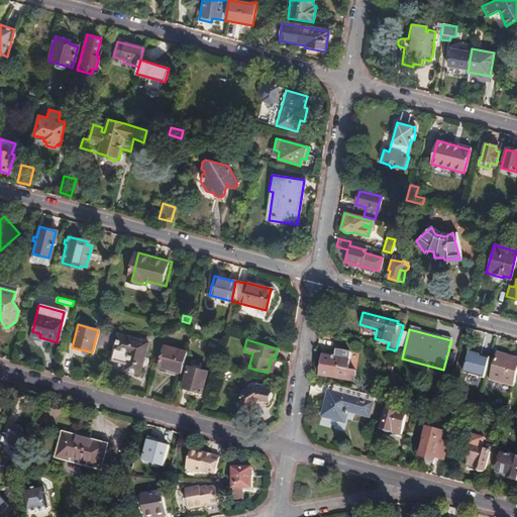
[(145,349),(115,340),(111,355),(126,359),(122,377),(136,381),(145,349)]
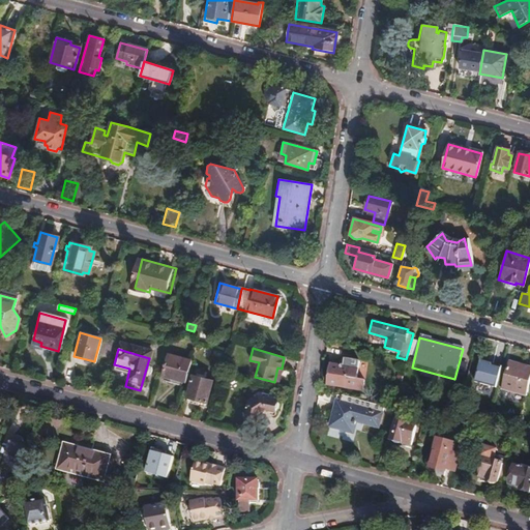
[(183,382),(189,360),(167,354),(160,376),(183,382)]
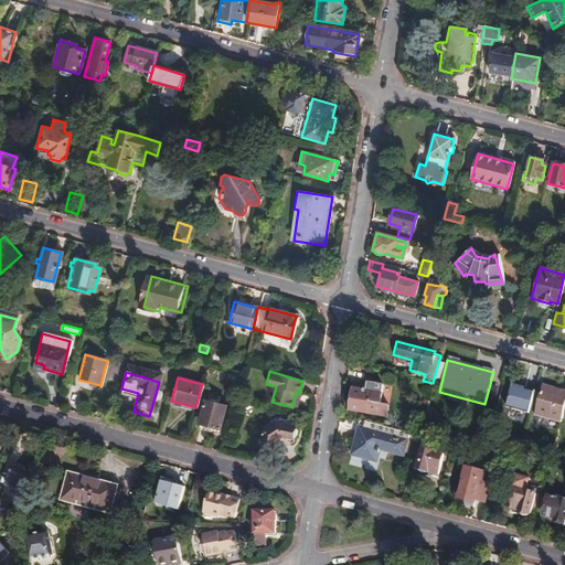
[(348,409),(385,416),(386,405),(379,404),(382,385),(366,383),(366,391),(351,388),(348,409)]
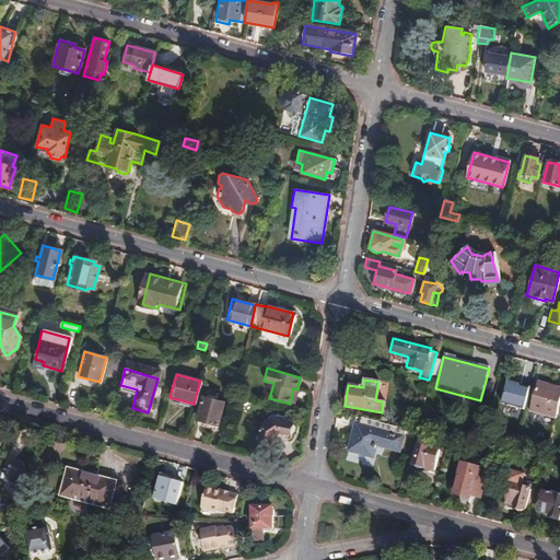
[(508,382),(504,405),(527,408),(531,385),(508,382)]
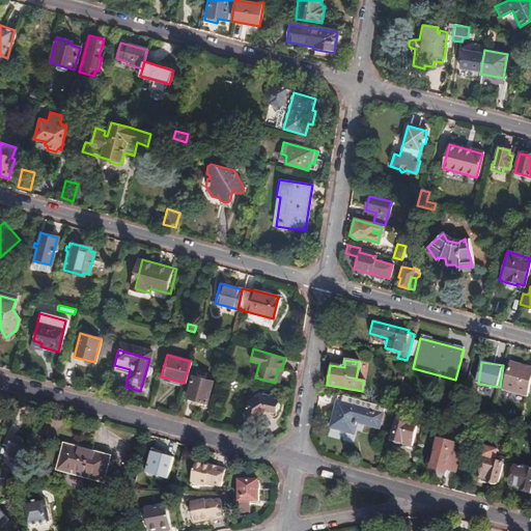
[(526,394),(530,376),(530,367),(510,363),(504,389),(526,394)]
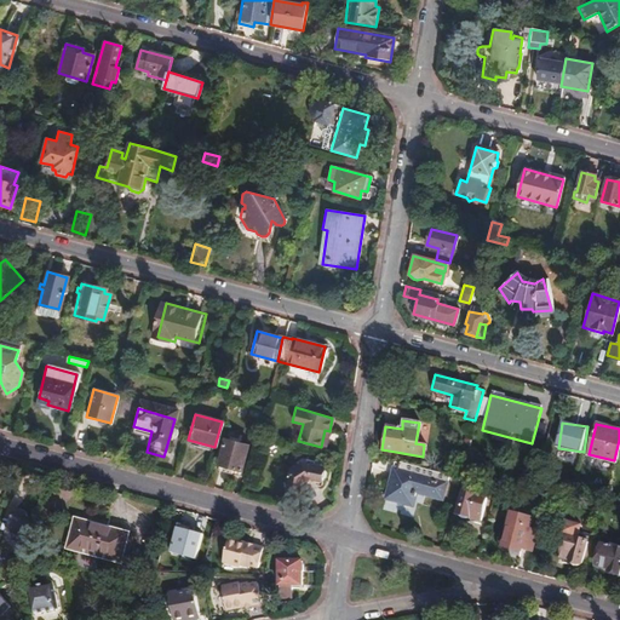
[(247,447),(224,440),(216,470),(230,475),(231,469),(241,471),(247,447)]
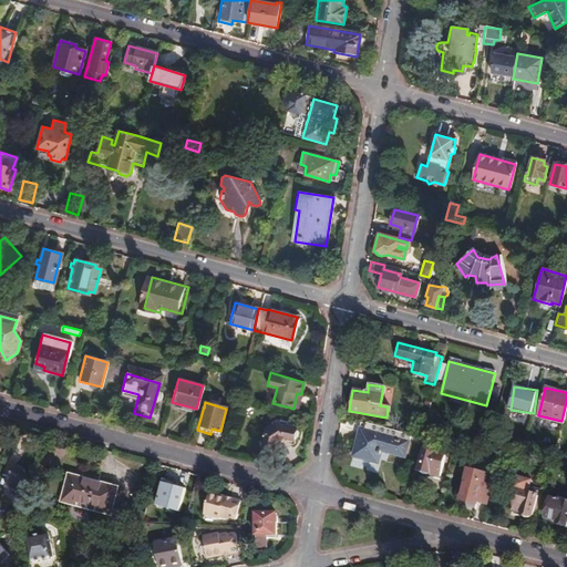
[(296,430),(297,428),(286,425),(287,422),(279,421),(279,423),(276,423),(266,430),(260,450),(264,451),(264,452),(265,453),(269,453),(269,452),(277,453),(279,451),(281,446),(288,442),(291,444),(292,443),(295,436),(297,436),(298,431),(296,430)]
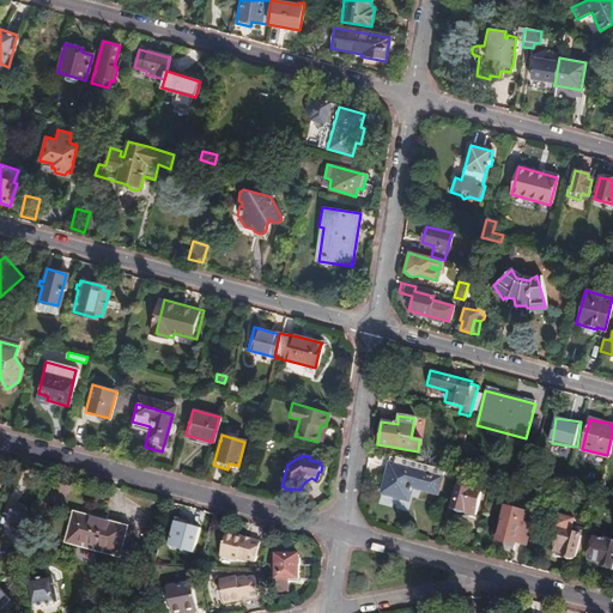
[(436,496),(443,471),(392,457),(389,465),(388,463),(384,477),(386,478),(382,490),(407,497),(408,492),(410,492),(411,489),(436,496)]
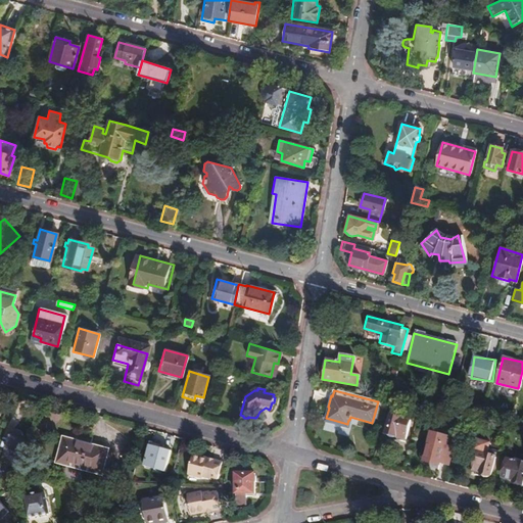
[(400,453),(406,434),(385,428),(381,446),(400,453)]
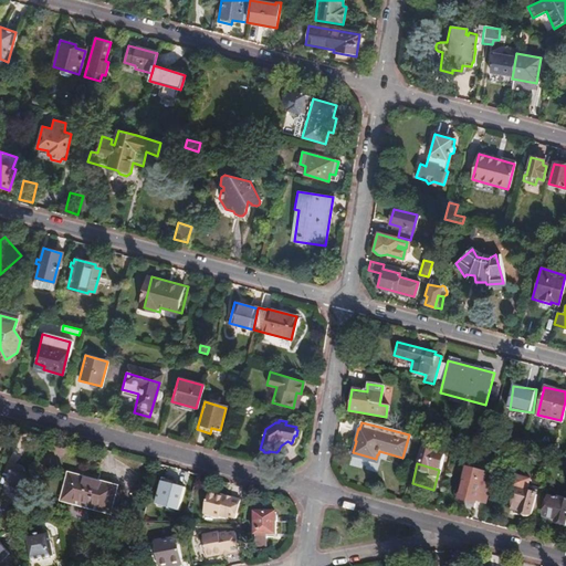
[(20,496),(23,496),(30,477),(23,474),(22,470),(20,467),(18,465),(14,464),(10,468),(8,471),(3,486),(9,489),(20,491),(20,496)]
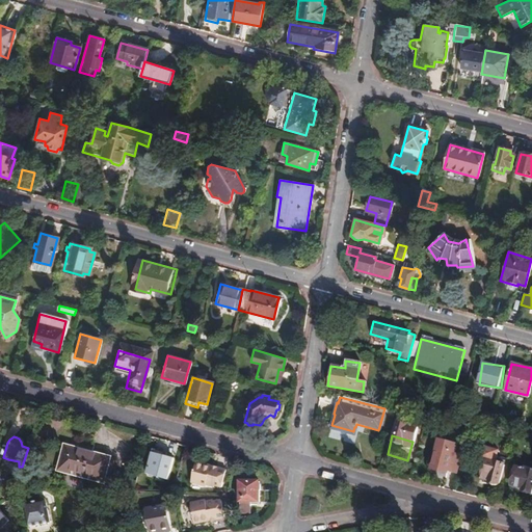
[(454,475),(458,458),(451,456),(453,448),(437,444),(429,472),(445,476),(446,473),(454,475)]
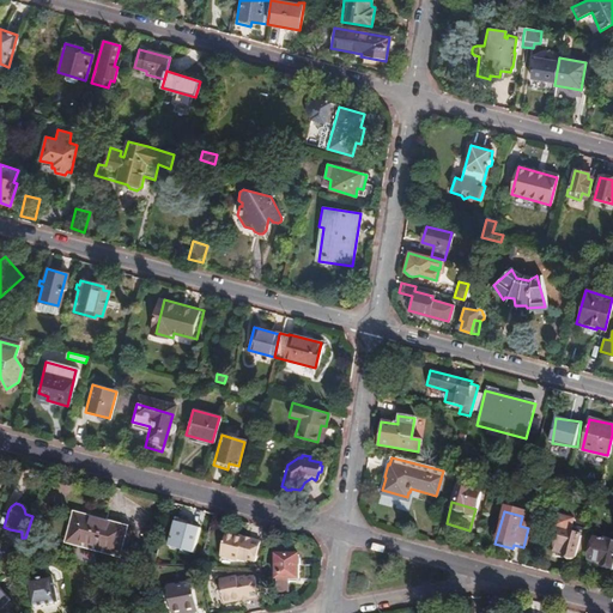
[(119,551),(125,528),(72,515),(65,540),(96,550),(97,545),(119,551)]
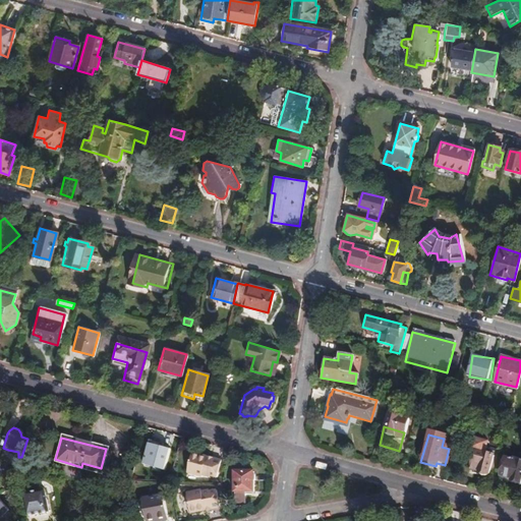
[(486,474),(494,452),(484,450),(485,443),(471,439),(468,450),(475,453),(470,468),(473,470),(472,473),(476,475),(477,472),(486,474)]
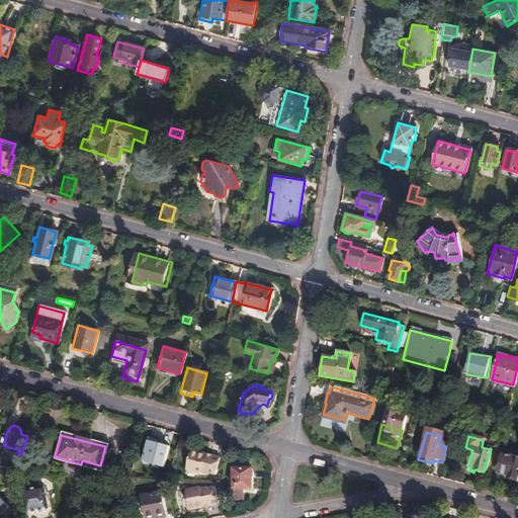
[(167,447),(146,441),(141,461),(146,463),(145,465),(156,468),(157,466),(162,467),(167,447)]
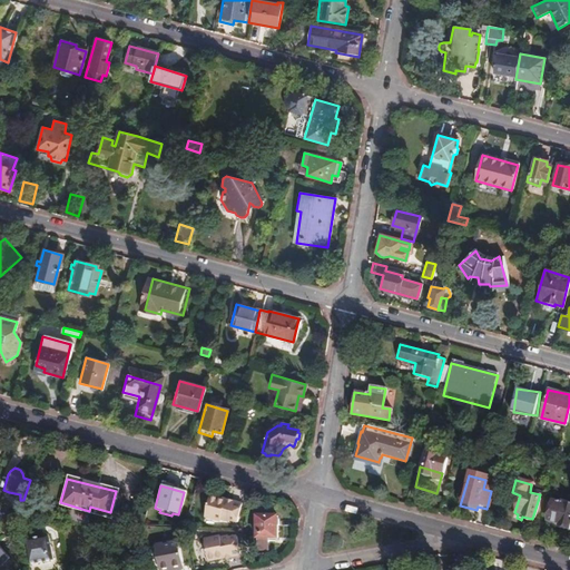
[(224,501),(225,500),(208,495),(203,518),(218,523),(219,520),(227,523),(228,520),(236,523),(242,504),(233,502),(233,503),(224,501)]
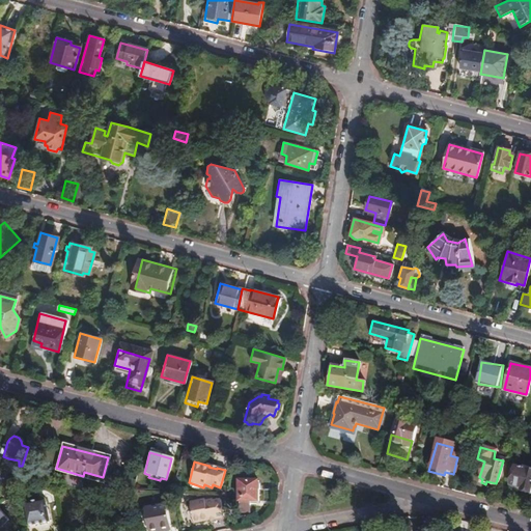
[(530,491),(530,486),(530,470),(512,466),(509,475),(511,476),(509,484),(522,488),(523,491),(528,492),(530,491)]
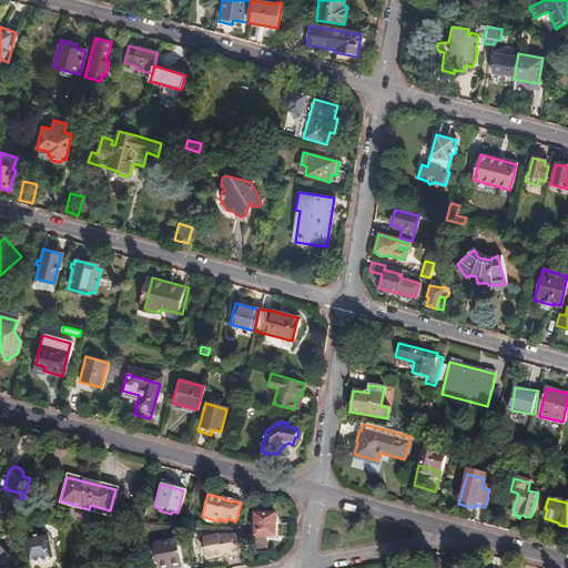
[(0,501),(0,518),(18,519),(19,514),(2,514),(2,501),(0,501)]
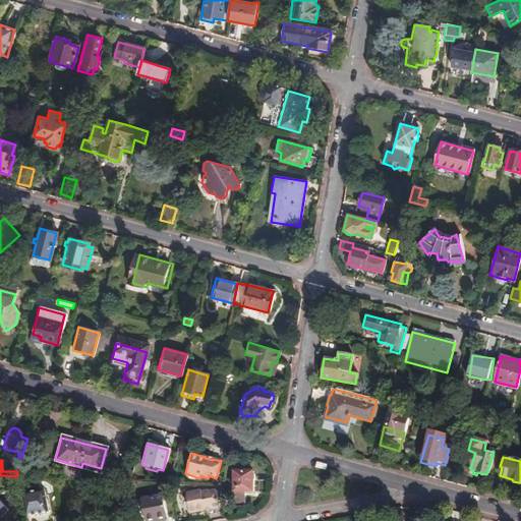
[(252,490),(252,472),(234,471),(234,496),(244,496),(244,490),(252,490)]
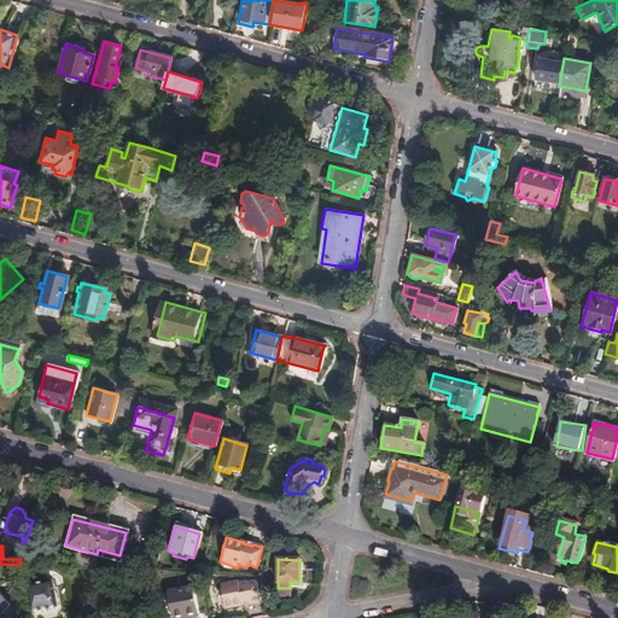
[(23,586),(28,612),(56,607),(50,581),(23,586)]
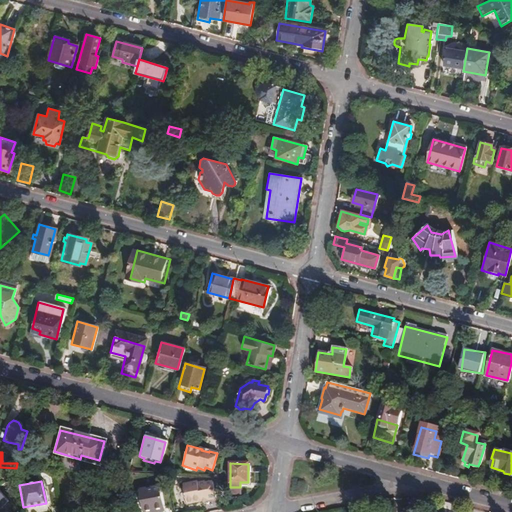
[(200,503),(200,502),(199,500),(207,499),(207,500),(215,499),(212,482),(204,484),(203,483),(196,484),(196,483),(182,485),(185,505),(200,503)]
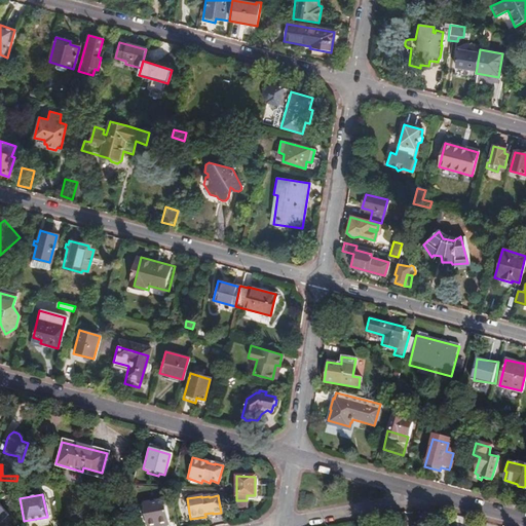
[(155,525),(166,525),(165,523),(167,523),(163,501),(142,505),(146,525),(149,525),(155,525)]
